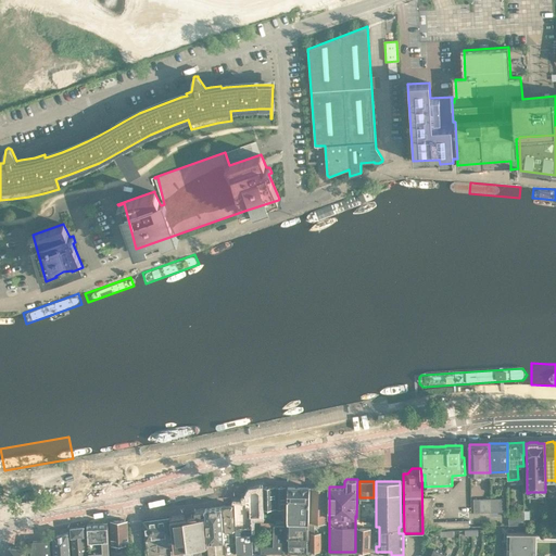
[(261,508),(275,508),(275,487),(261,487),(261,508)]
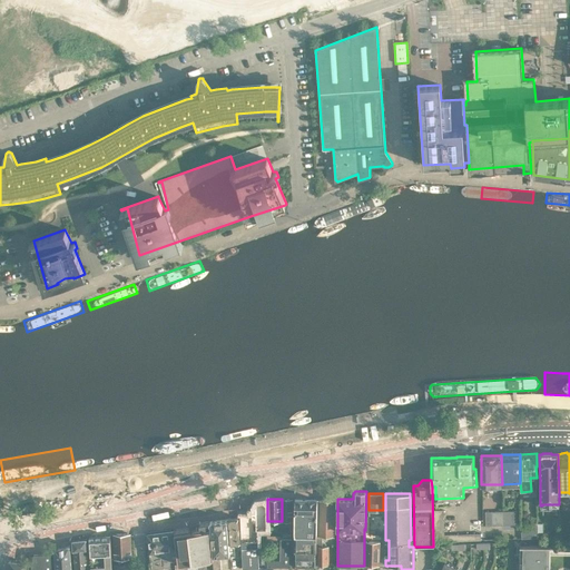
[(282,499),(282,521),(292,521),(292,499),(282,499)]
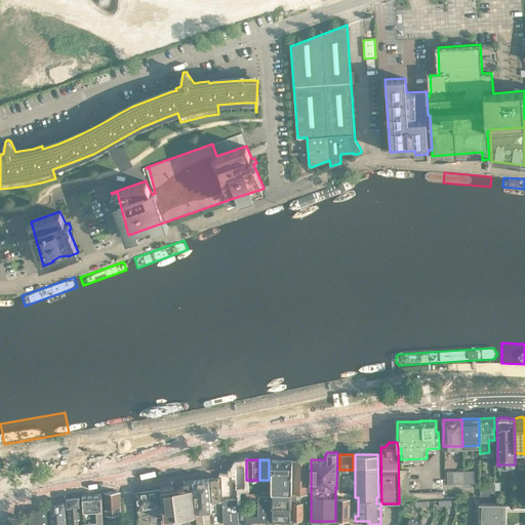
[(271,522),(291,522),(292,460),(290,460),(290,459),(283,459),(283,460),(271,459),(271,522)]
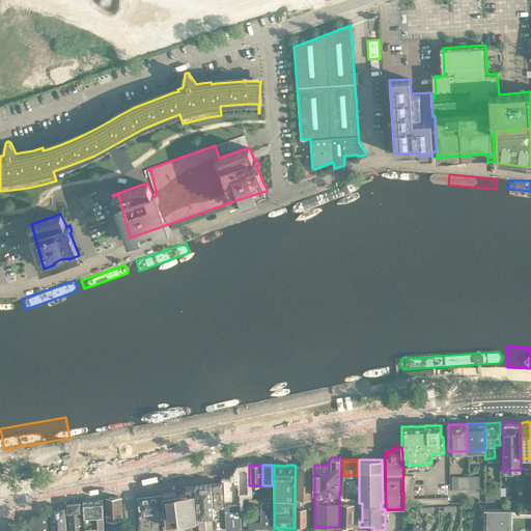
[(311,466),(296,466),(296,508),(299,508),(299,499),(312,499),(311,466)]
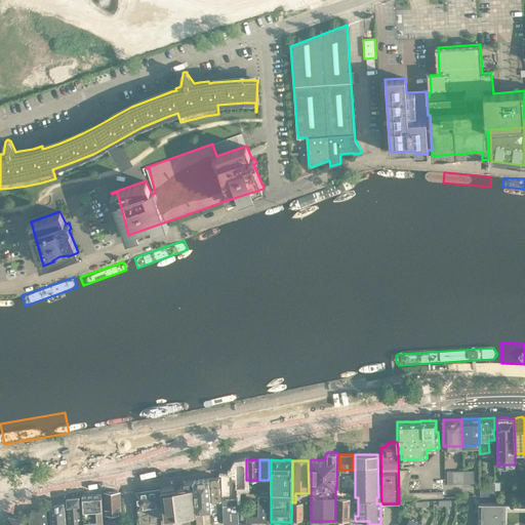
[(232,471),(232,474),(221,475),(224,524),(238,523),(237,486),(246,486),(245,463),(242,461),(237,462),(235,466),(235,467),(234,467),(233,467),(232,469),(232,470),(232,471)]
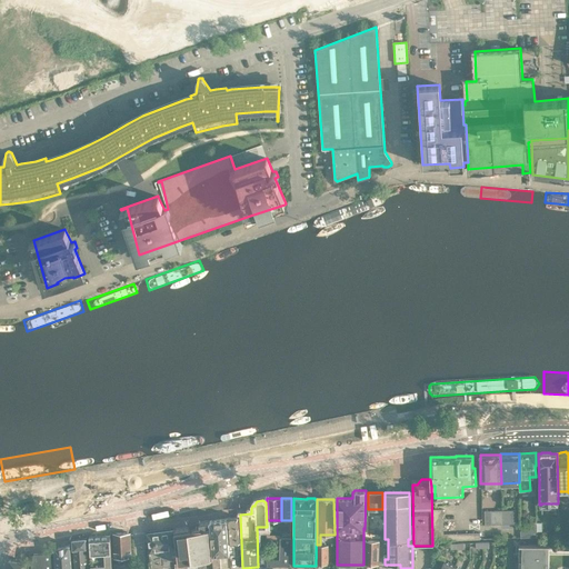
[(21,507),(22,512),(27,511),(27,510),(38,509),(37,502),(26,503),(26,507),(21,507)]
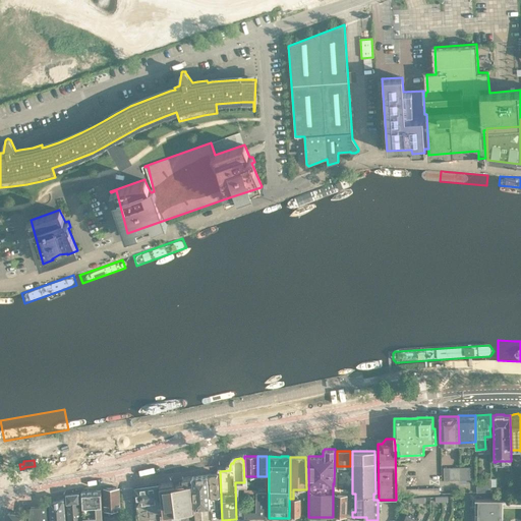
[(405,466),(395,466),(396,495),(440,494),(439,487),(406,488),(405,466)]
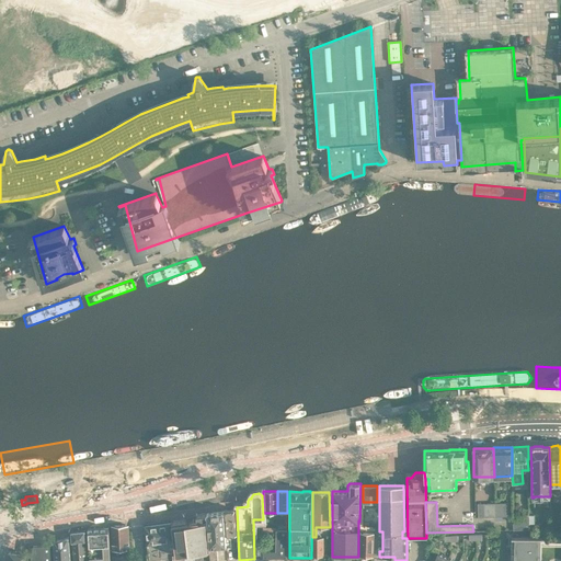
[(494,516),(494,503),(478,504),(478,517),(494,516)]
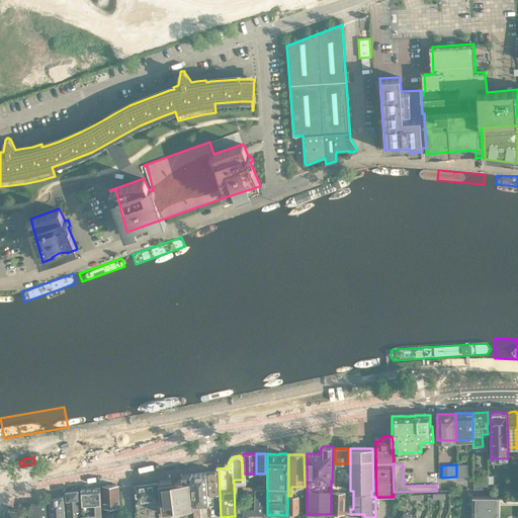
[(469,477),(468,464),(456,464),(456,477),(469,477)]
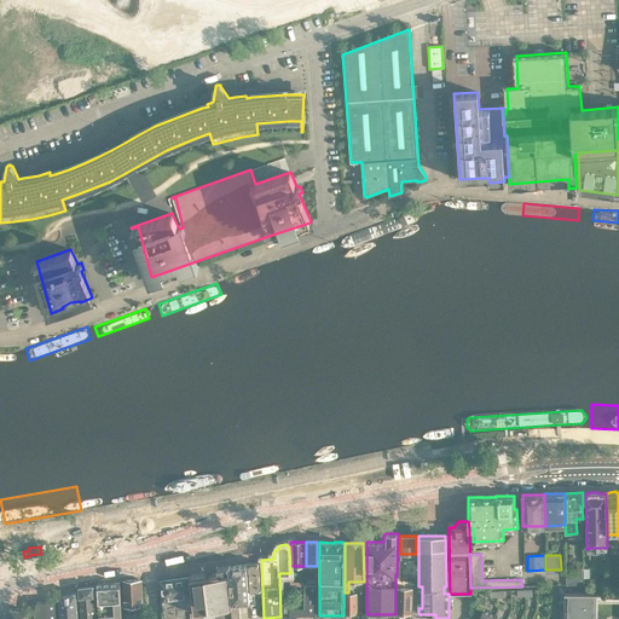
[(261,588),(259,561),(247,563),(250,606),(252,606),(252,601),(252,600),(255,600),(254,591),(253,589),(261,588)]
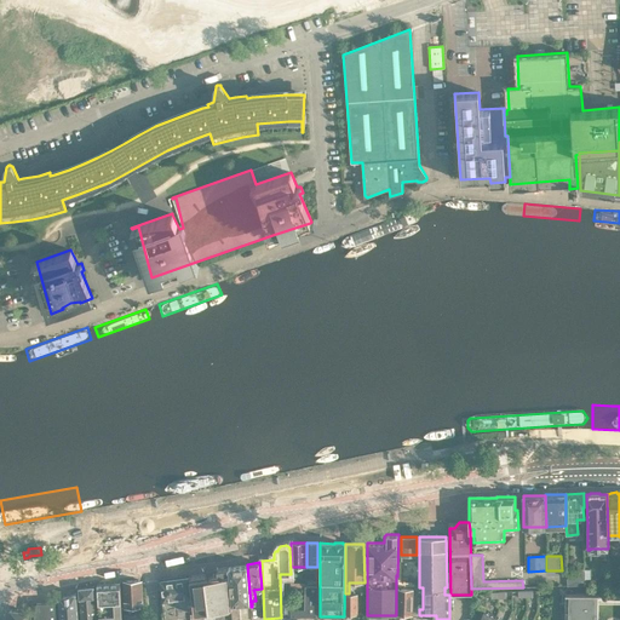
[(251,607),(247,564),(229,567),(233,619),(241,619),(240,607),(235,606),(235,602),(250,601),(250,607),(251,607)]
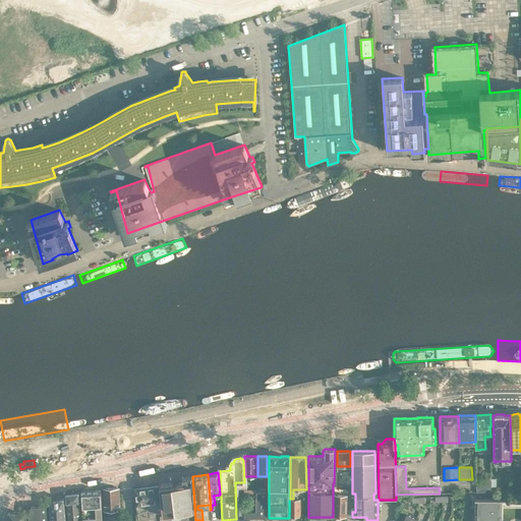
[(181,509),(182,520),(194,520),(192,476),(182,477),(182,480),(179,481),(178,483),(177,483),(181,509)]
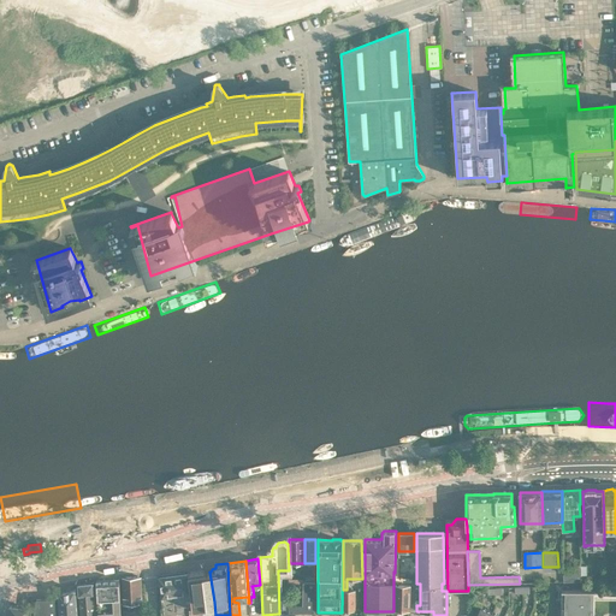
[(563,573),(563,581),(581,581),(581,575),(580,566),(574,566),(574,572),(563,573)]
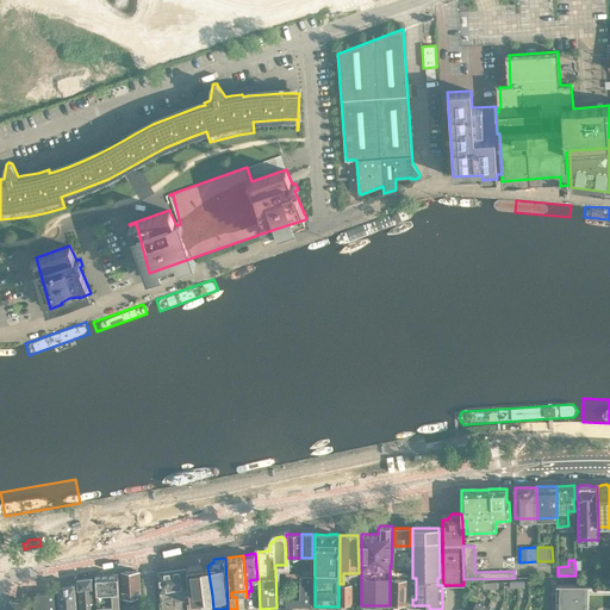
[(186,567),(191,599),(212,596),(207,566),(203,566),(203,565),(186,567)]
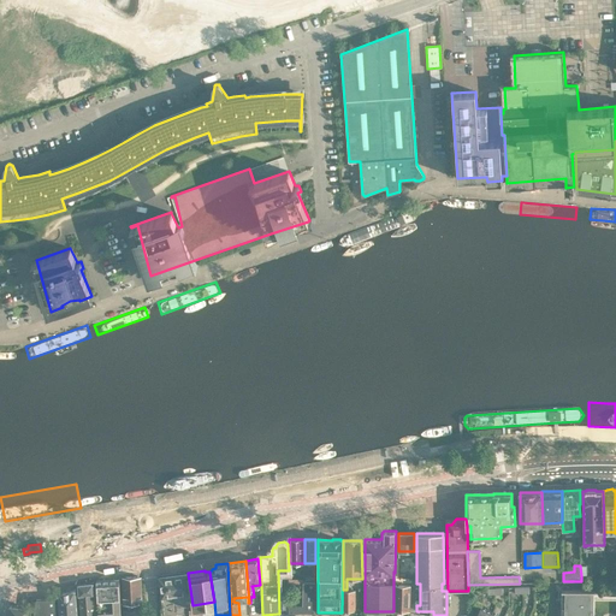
[(194,615),(193,605),(188,573),(159,576),(161,596),(159,597),(160,605),(159,605),(160,614),(159,614),(159,615),(194,615)]
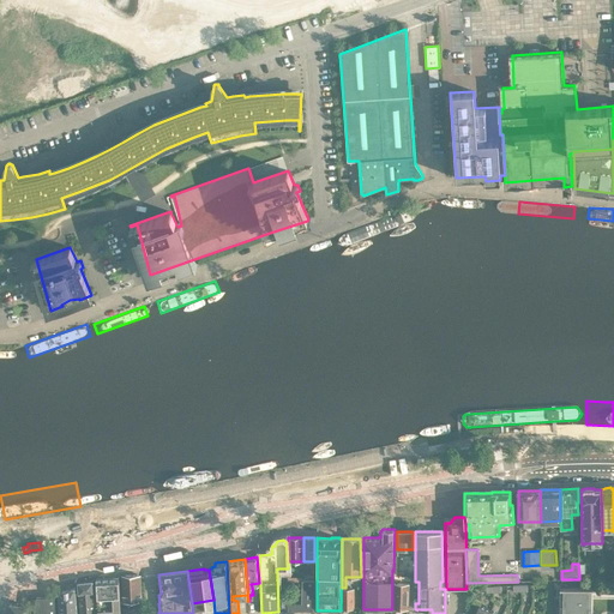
[(122,577),(124,601),(142,601),(142,600),(140,575),(124,576),(122,577)]
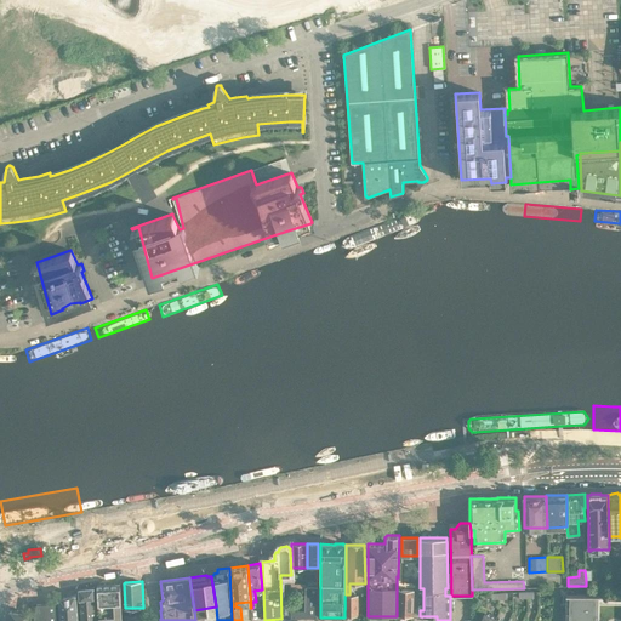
[(121,620),(120,582),(97,584),(98,620),(121,620)]
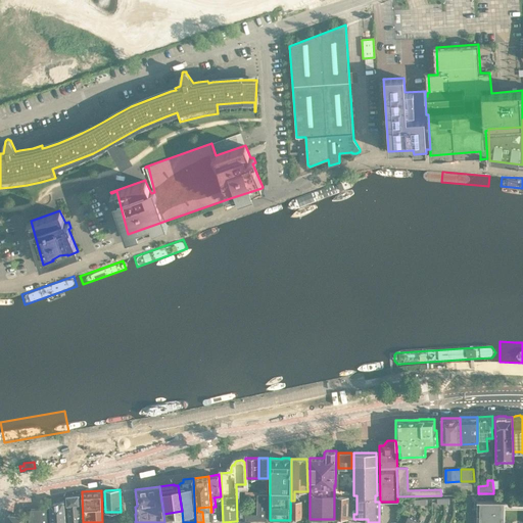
[(257,495),(256,514),(245,514),(245,520),(268,520),(268,493),(257,493),(257,495)]
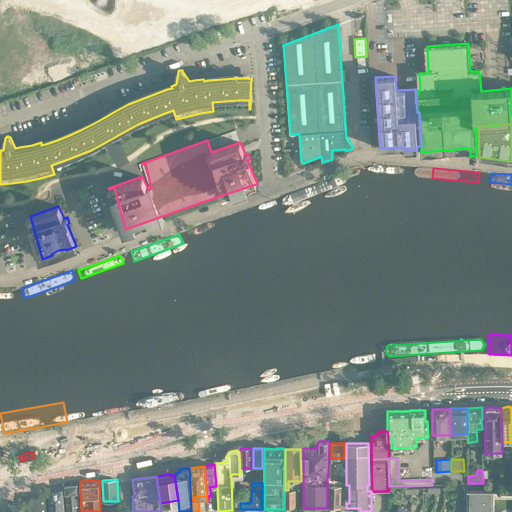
[(65,486),(66,494),(67,511),(79,511),(77,484),(66,485),(65,486)]
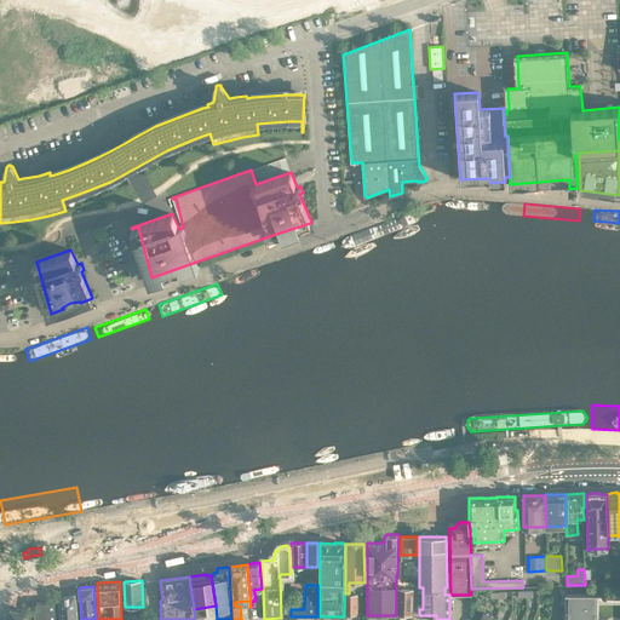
[(397,614),(412,614),(413,589),(397,589),(397,614)]
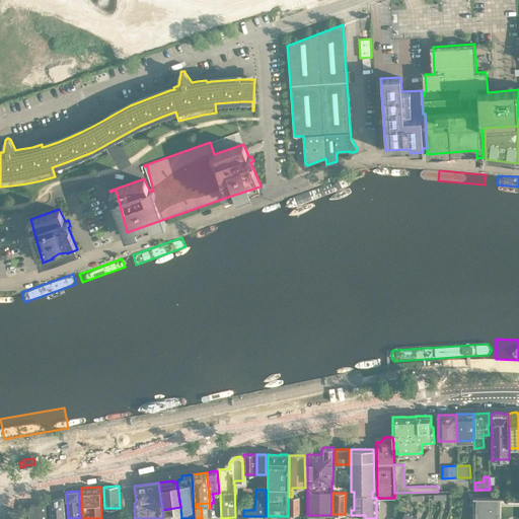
[(50,500),(51,518),(65,518),(64,496),(53,499),(50,500)]
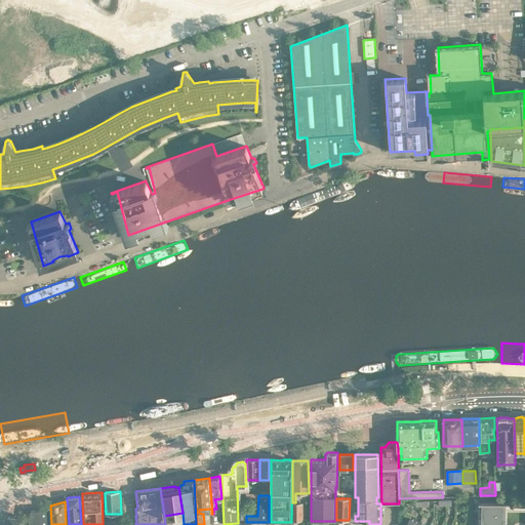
[(292,502),(291,502),(291,520),(292,520),(303,520),(303,502),(295,502),(292,502)]
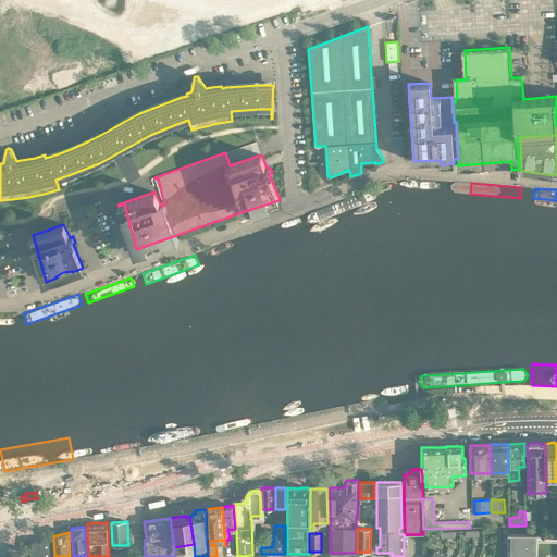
[(533,556),(534,533),(508,533),(508,534),(510,534),(510,556),(533,556)]
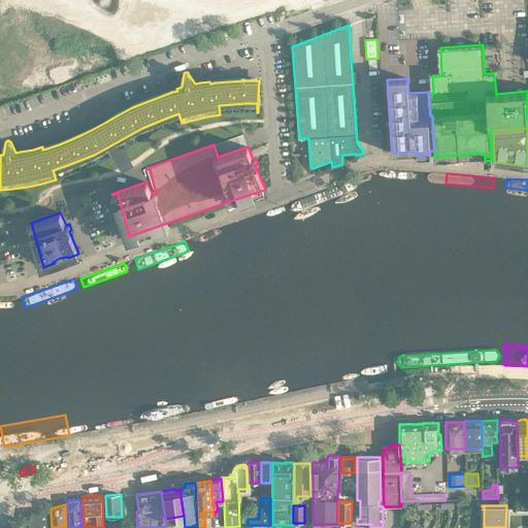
[(25,521),(14,519),(13,519),(9,519),(7,527),(47,527),(46,513),(31,514),(29,524),(24,523),(25,521)]
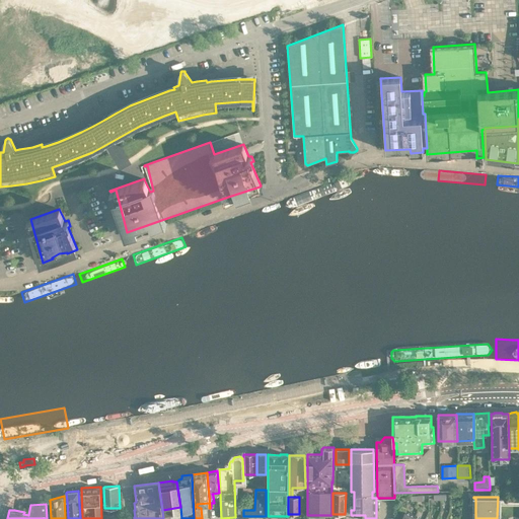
[(181,518),(180,507),(162,510),(163,518),(181,518)]
